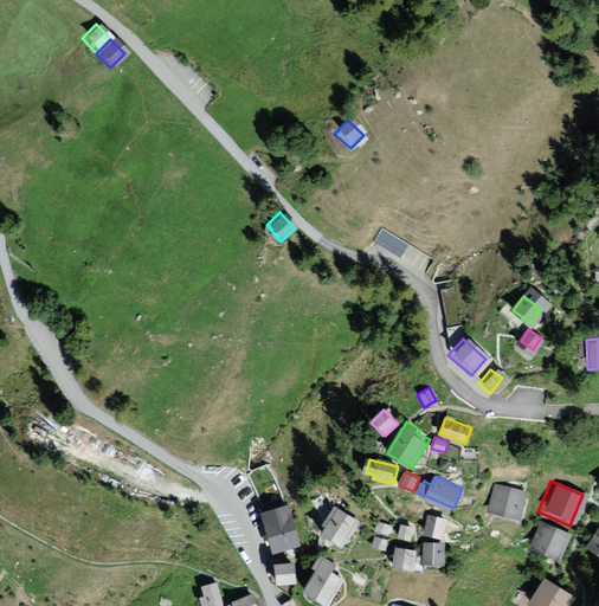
[(521,492),(489,485),(483,513),(514,520),(521,492)]
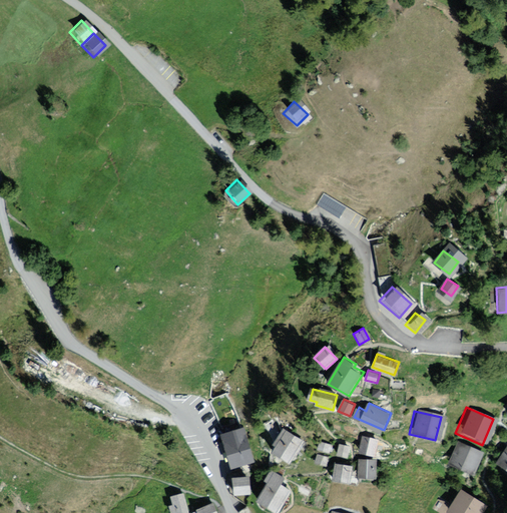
[(303,441),(282,428),(271,444),(276,447),(273,452),(289,462),(303,441)]
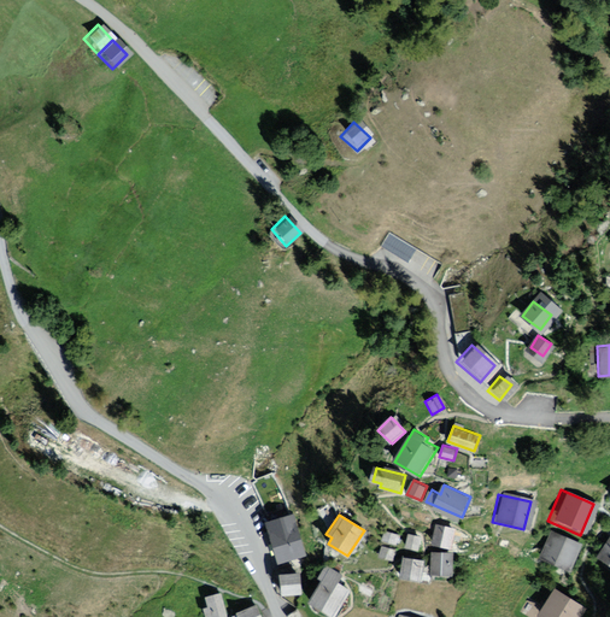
[(456,528),(434,524),(430,544),(451,548),(456,528)]
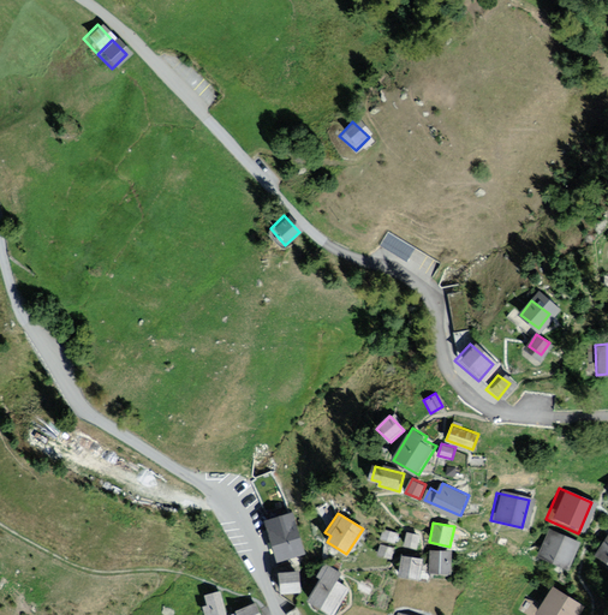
[(294,524),(267,531),(275,563),(303,555),(294,524)]
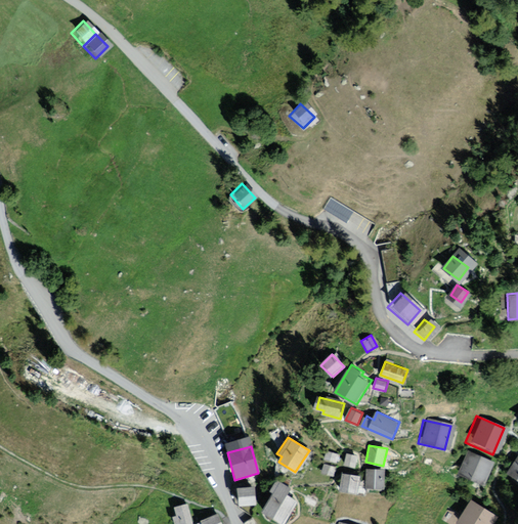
[(339,454),(326,451),(324,460),(337,463),(339,454)]
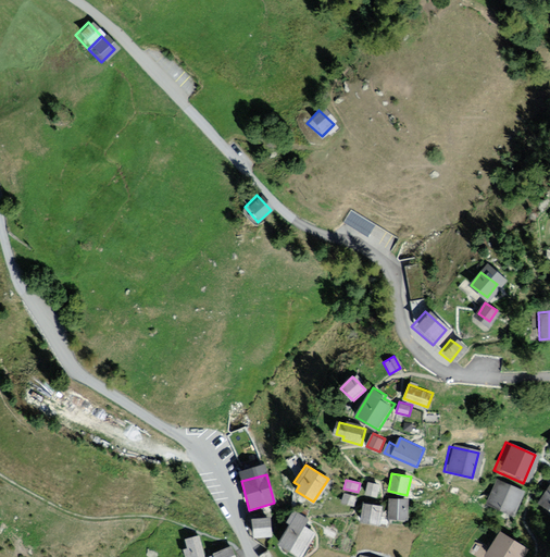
[(520,492),(492,481),(482,506),(509,517),(520,492)]
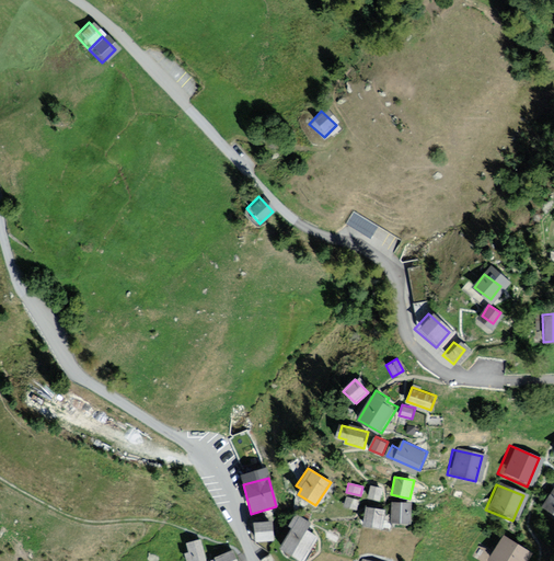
[(373,501),(376,488),(364,487),(361,500),(373,501)]
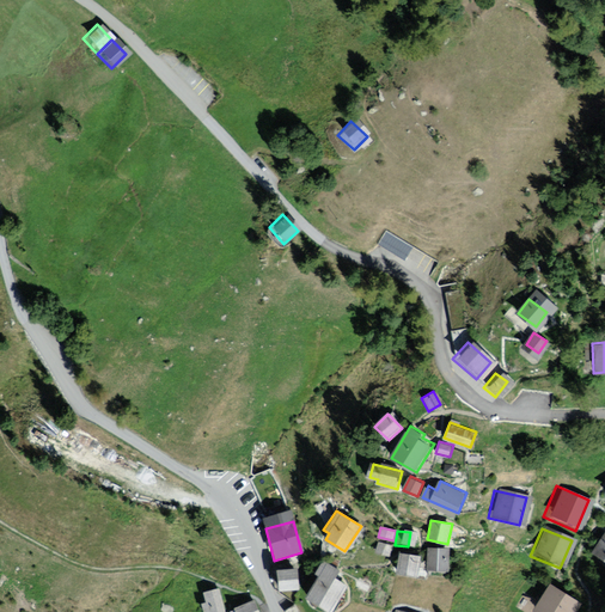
[(604,534),(599,531),(585,554),(604,565),(604,534)]
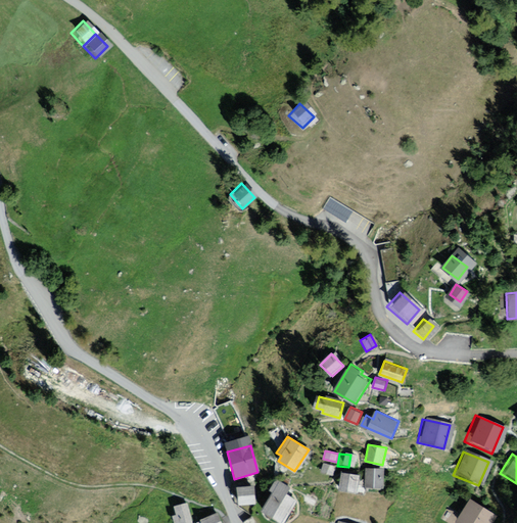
[(335,466),(322,462),(319,472),(332,476),(335,466)]
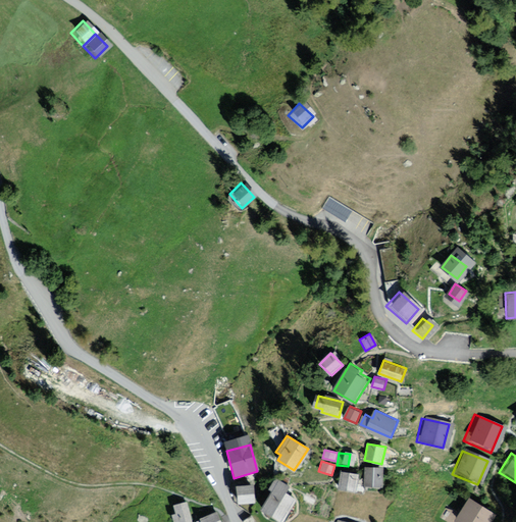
[(284,473),(281,463),(273,464),(276,475),(284,473)]
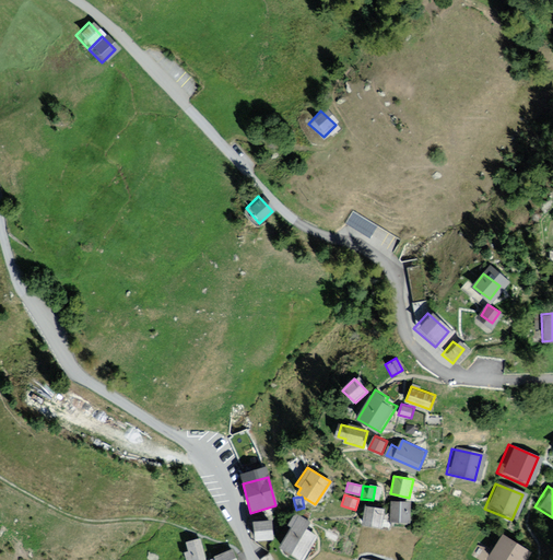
[(410,500),(389,500),(389,521),(410,521),(410,500)]
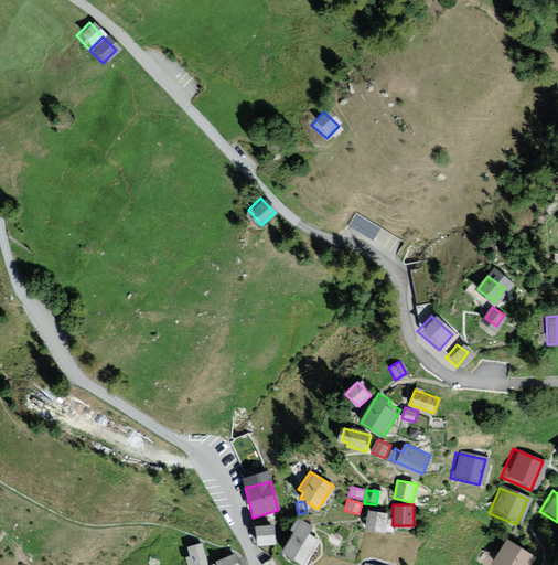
[(389,513),(369,509),(365,530),(386,533),(389,513)]
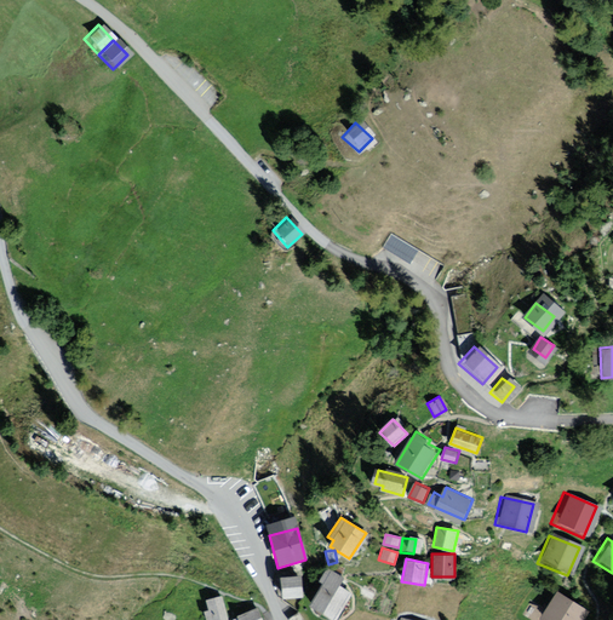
[(342,579),(324,569),(316,581),(320,584),(309,603),(333,616),(348,592),(337,586),(342,579)]
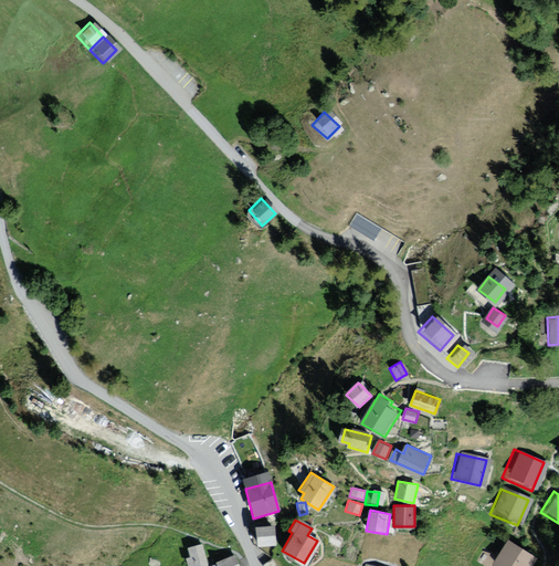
[(275,525),(255,527),(257,546),(277,544),(275,525)]
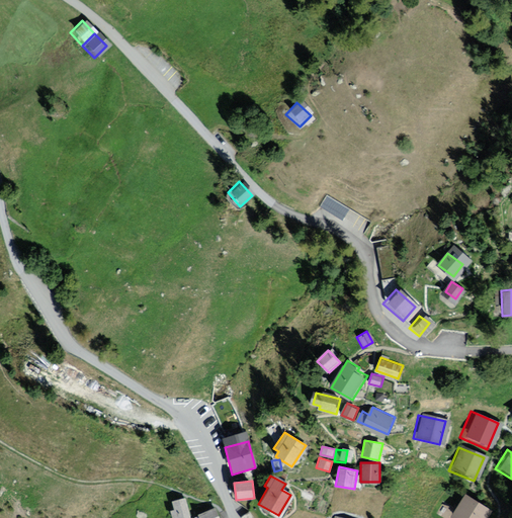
[(486,517),(491,511),(462,493),(447,516),(449,517),(486,517)]
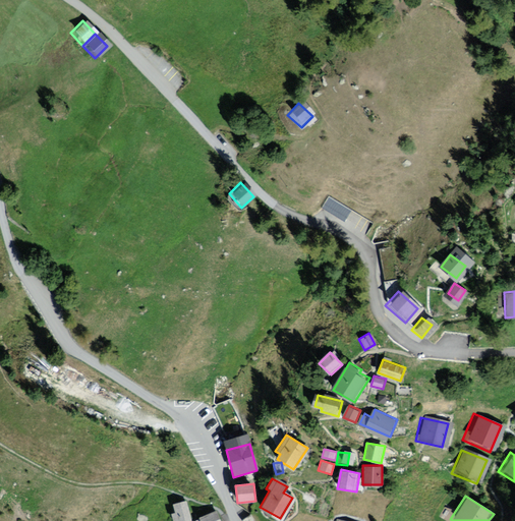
[(185,520),(182,502),(170,505),(172,520),(185,520)]
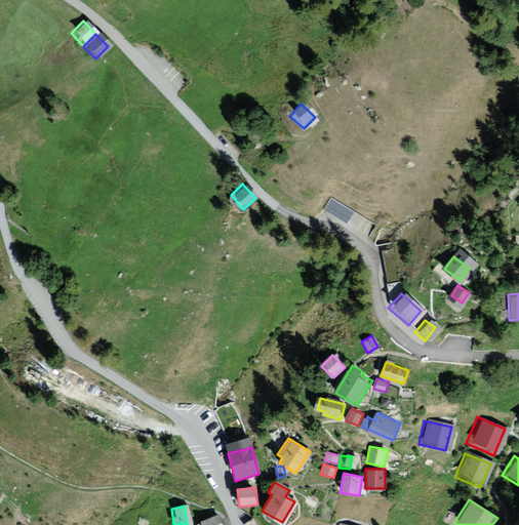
[(217,524),(213,515),(198,523),(199,524),(217,524)]
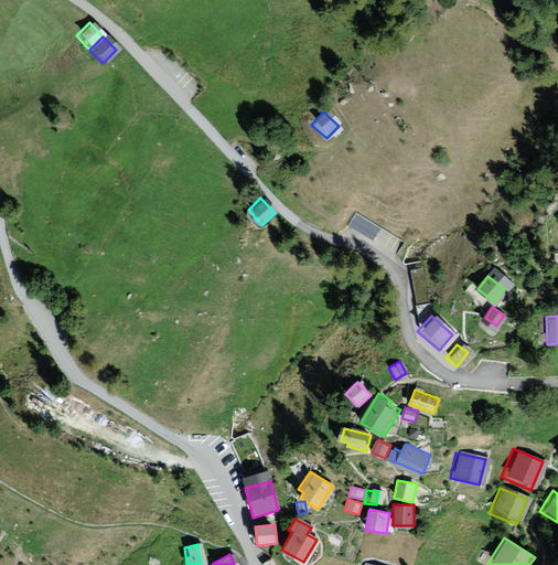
All buildings are outlined.
